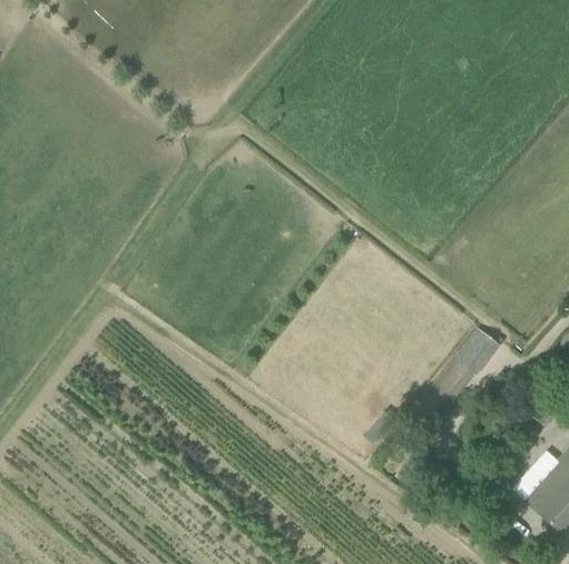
[(454,355),(473,369),(496,340),(477,326),(454,355)]
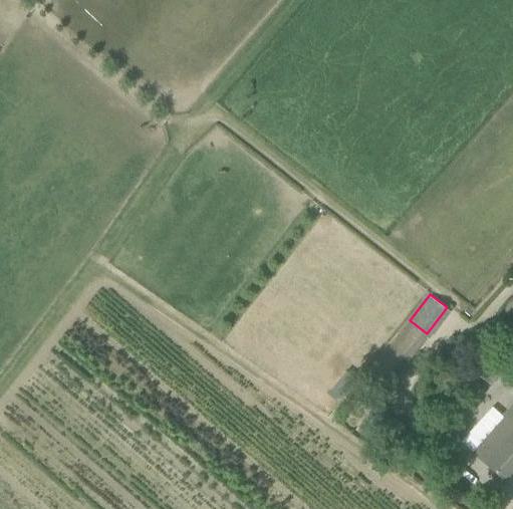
[(427,333),(410,320),(390,344),(407,357),(427,333)]
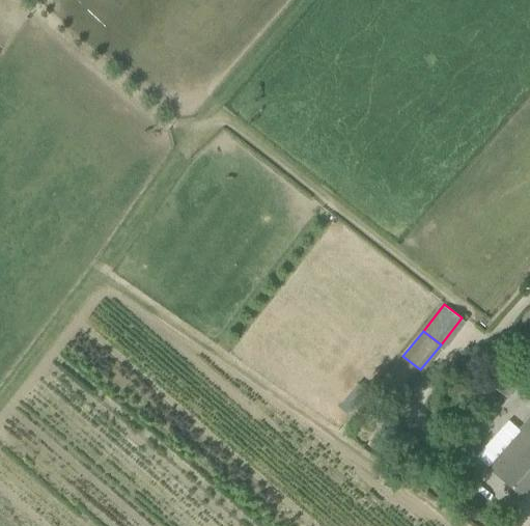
[(373,392),(392,407),(405,391),(420,369),(402,356),(373,392)]
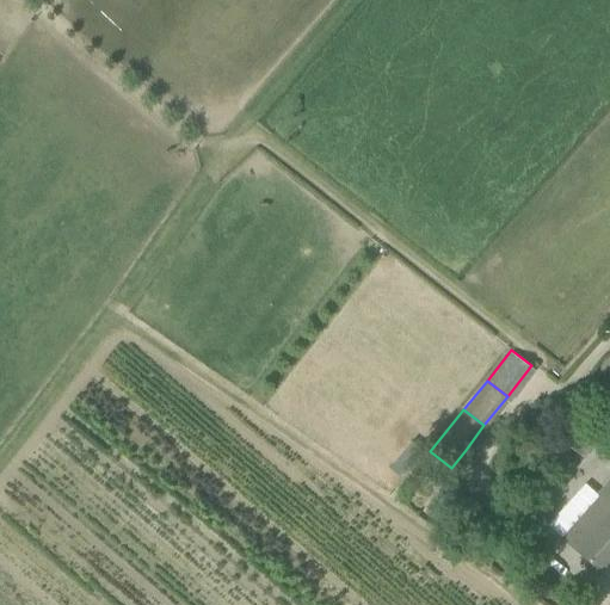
[(603,569),(609,561),(609,474),(597,489),(602,494),(565,535),(603,569)]
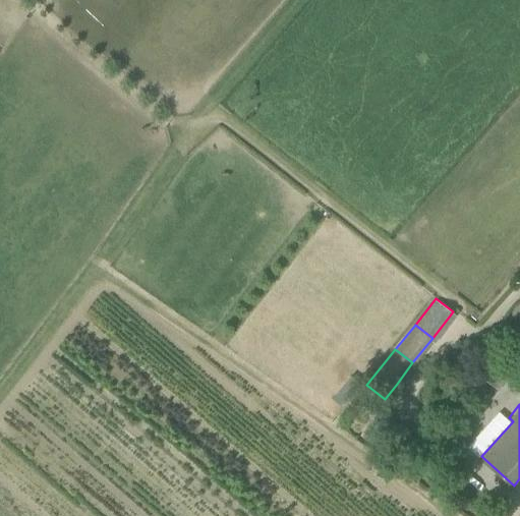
[(386,445),(401,423),(380,408),(364,430),(386,445)]
